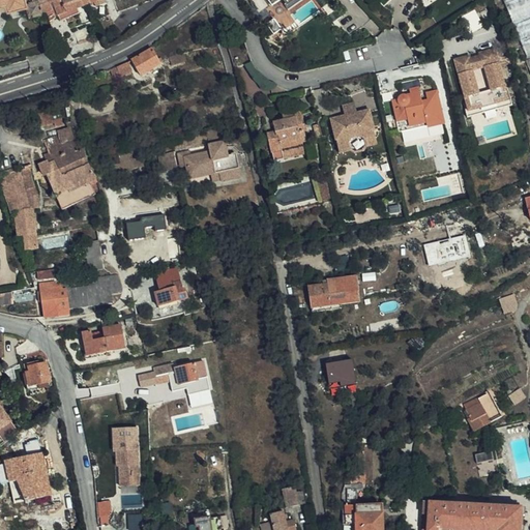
[(27,8),(24,0),(0,0),(0,7),(9,5),(11,12),(27,8)]
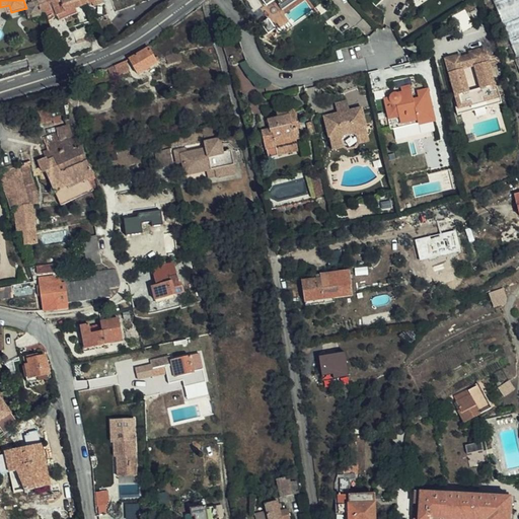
[(77,8),(90,3),(89,0),(44,0),(45,4),(42,6),(45,15),(53,12),(50,5),(56,3),(60,15),(77,8)]
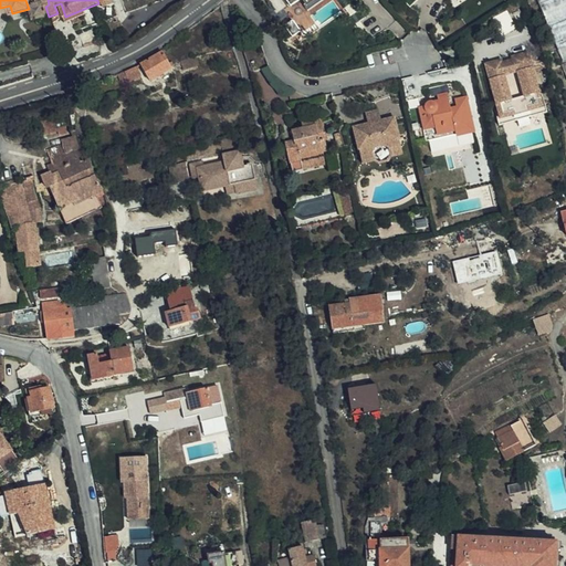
[(565,0),(540,0),(549,23),(565,16),(565,0)]
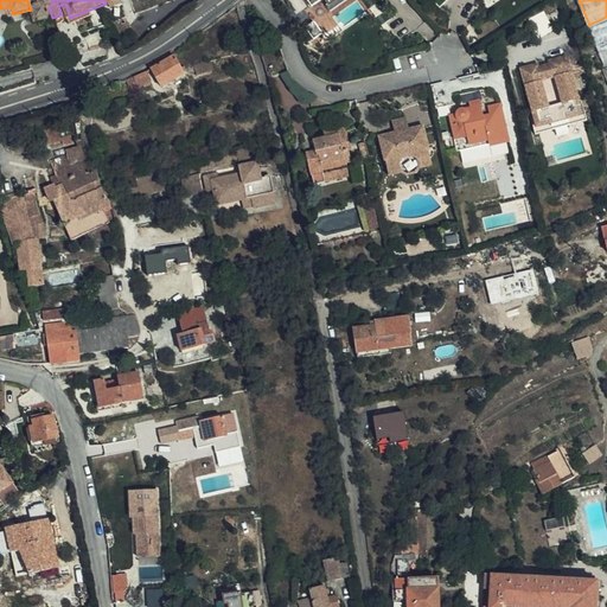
[(34,25),(53,20),(52,18),(49,7),(48,2),(39,5),(34,6),(36,8),(31,10),(34,25)]
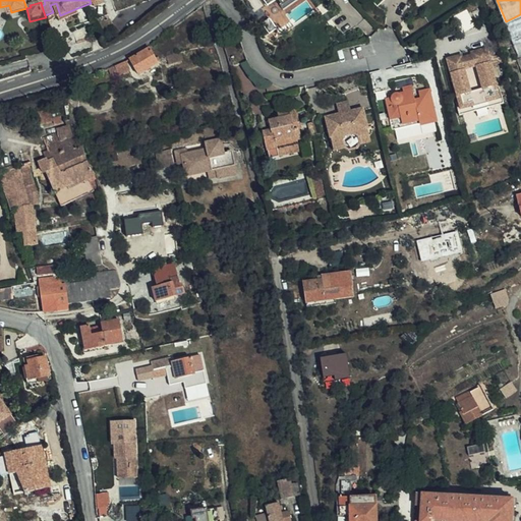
[(0,14),(11,12),(9,5),(0,7),(0,14)]
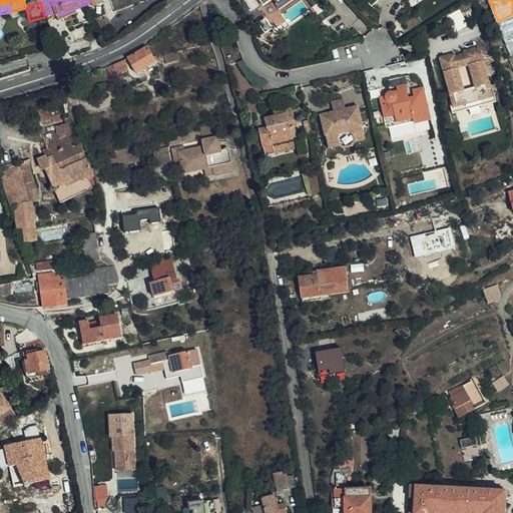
[(79,13),(76,8),(59,15),(61,20),(79,13)]
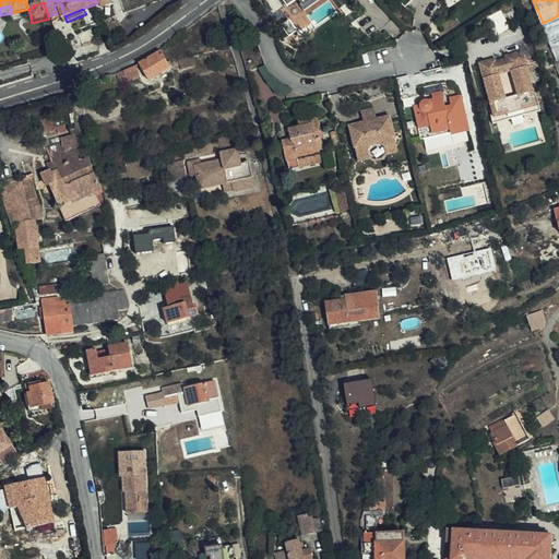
[(558,15),(543,23),(557,60),(558,59),(558,15)]
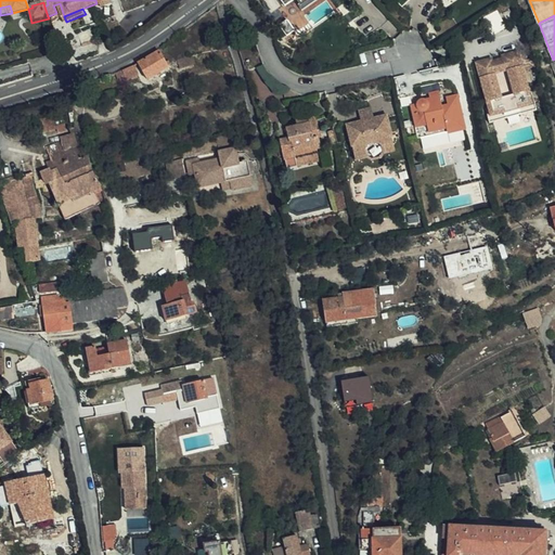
[(296,33),(287,22),(281,26),(289,37),(296,33)]
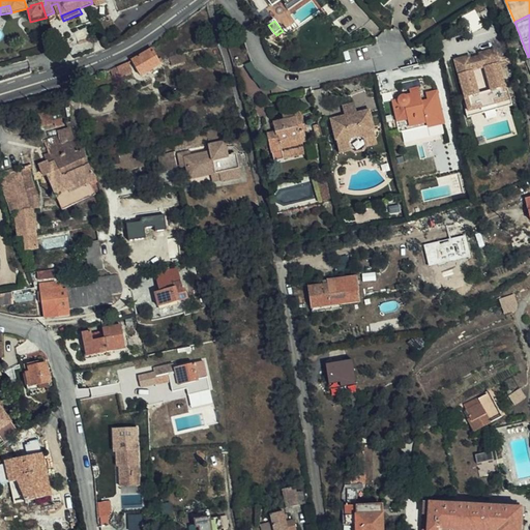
[(90,41),(85,27),(74,30),(79,46),(90,41)]
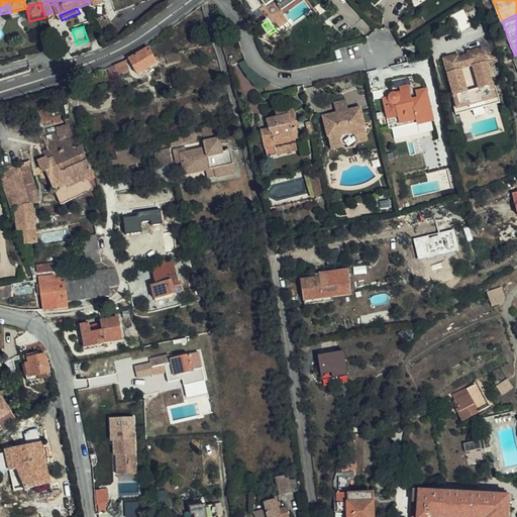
[(221,42),(228,66),(247,61),(239,37),(221,42)]
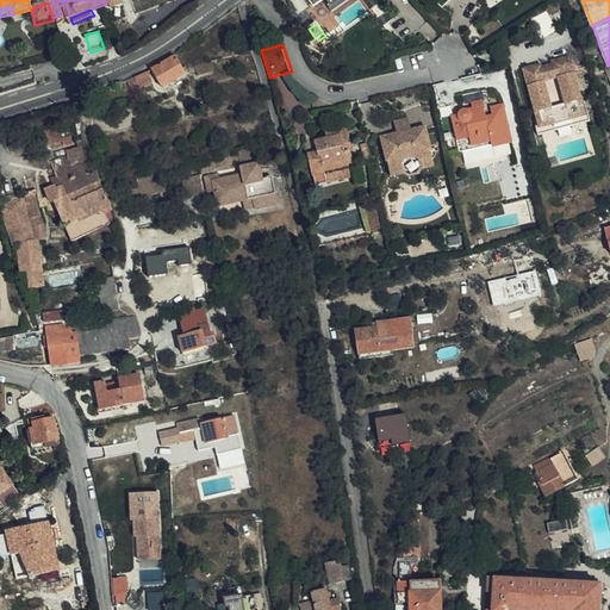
[(524,69),(541,128),(586,114),(570,56),(552,61),(553,64),(543,67),(542,63),(524,69)]
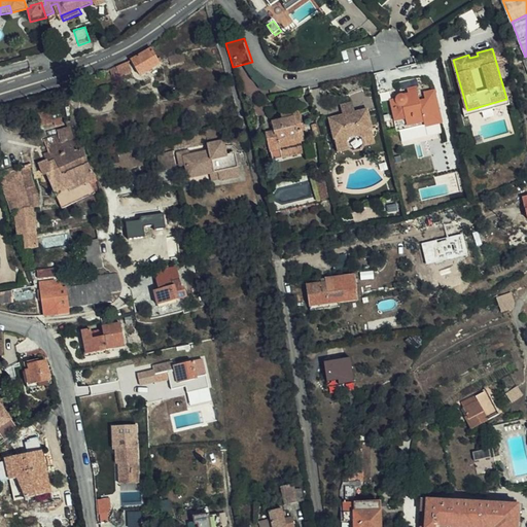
[(153,53),(152,50),(133,62),(142,77),(162,66),(161,64),(164,62),(160,57),(156,59),(154,56),(157,54),(155,50),(153,53)]
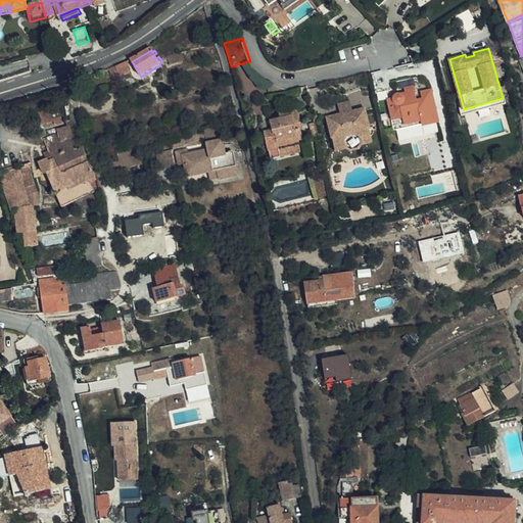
[(182,58),(180,53),(165,61),(169,66),(182,58)]
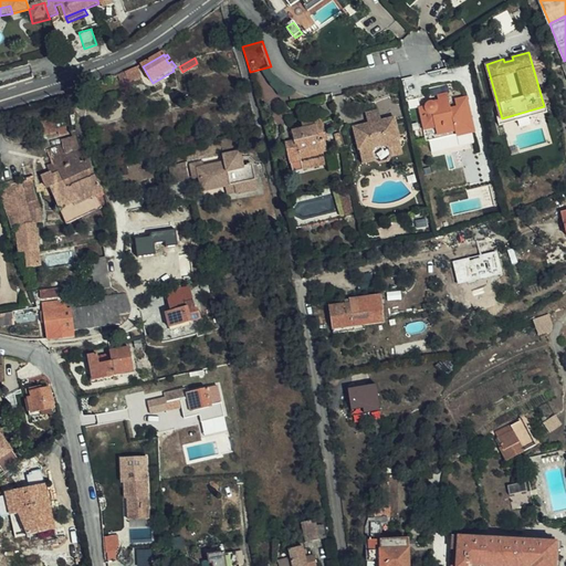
[(142,79),(137,67),(117,75),(119,83),(127,80),(128,83),(142,79)]
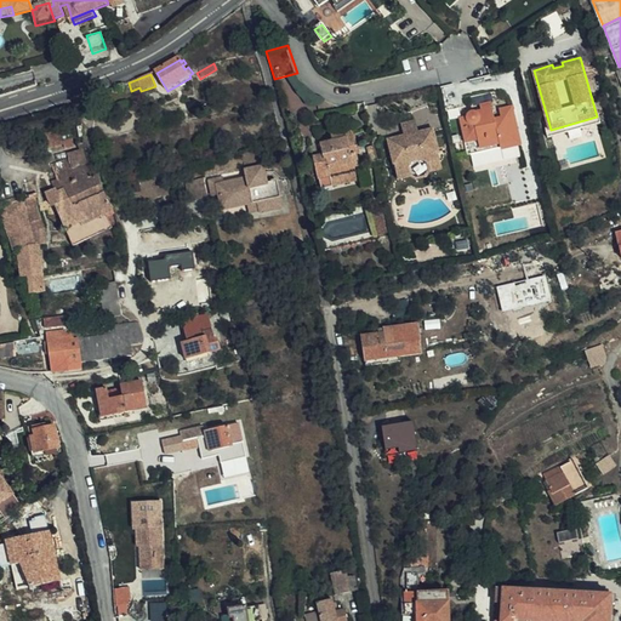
[(461,117),(467,143),(479,140),(482,148),(501,143),(502,147),(503,151),(523,144),(513,104),(501,108),(502,112),(496,114),(493,101),(482,103),(483,108),(478,109),(473,109),(471,110),(467,115),(461,117)]
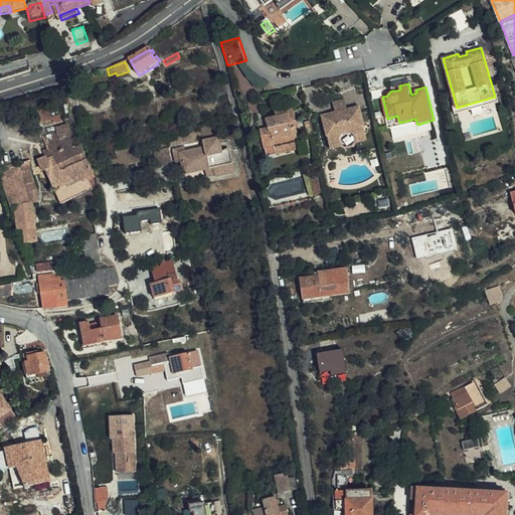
[(495,97),(457,108),(455,109),(456,114),(499,102),(498,96),(495,97)]
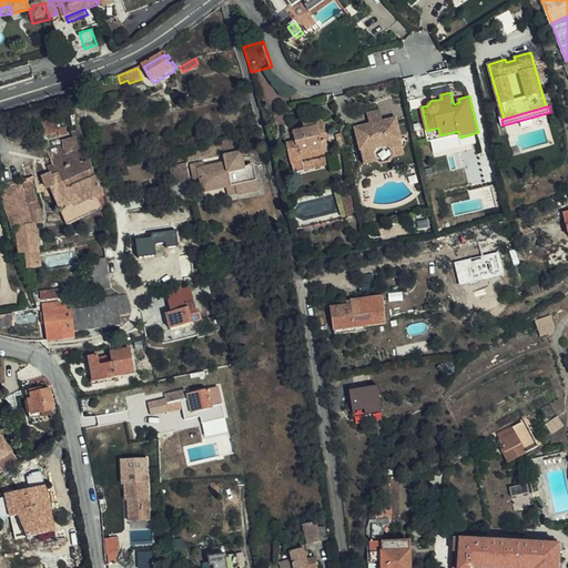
[(367,113),(369,125),(383,122),(381,110),(367,113)]
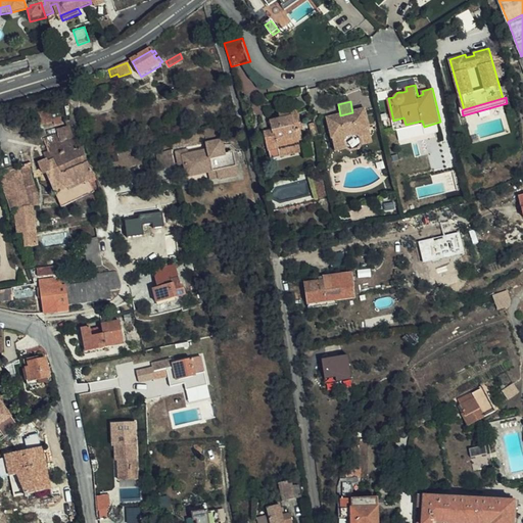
[(63,110),(61,103),(51,104),(53,112),(63,110)]
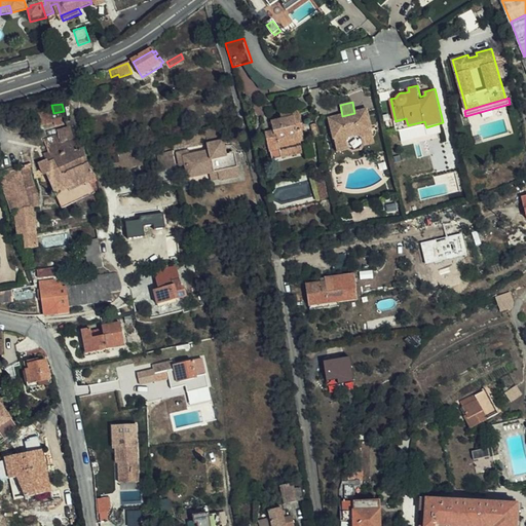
[(271,160),(283,158),(280,150),(305,144),(301,130),(302,129),(301,123),(303,122),(300,108),(280,112),(283,116),(270,119),(272,130),(263,133),(268,151),(269,151),(271,160)]
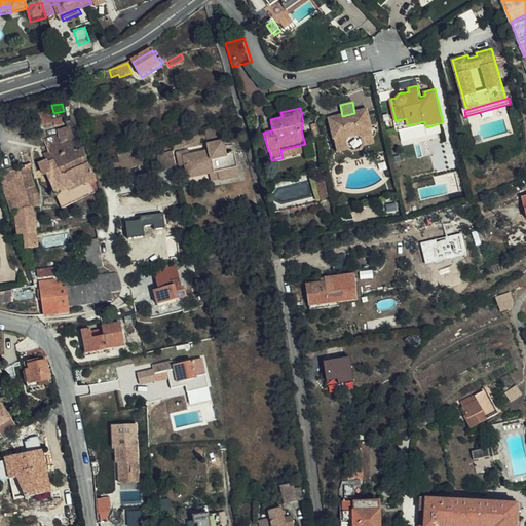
[(363,151),(365,147),(375,144),(368,110),(354,113),(342,116),(330,119),(338,153),(348,151),(353,153),(363,151)]
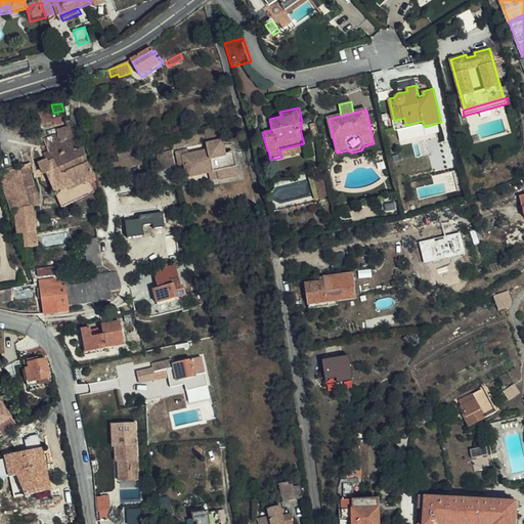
[(52,123),(49,111),(31,115),(34,127),(52,123)]
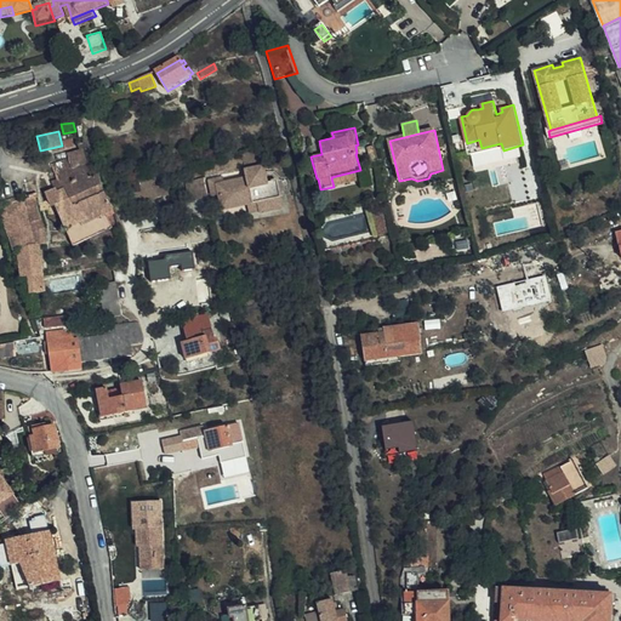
[(479,140),(467,143),(469,155),(502,147),(501,143),(482,148),(479,140)]
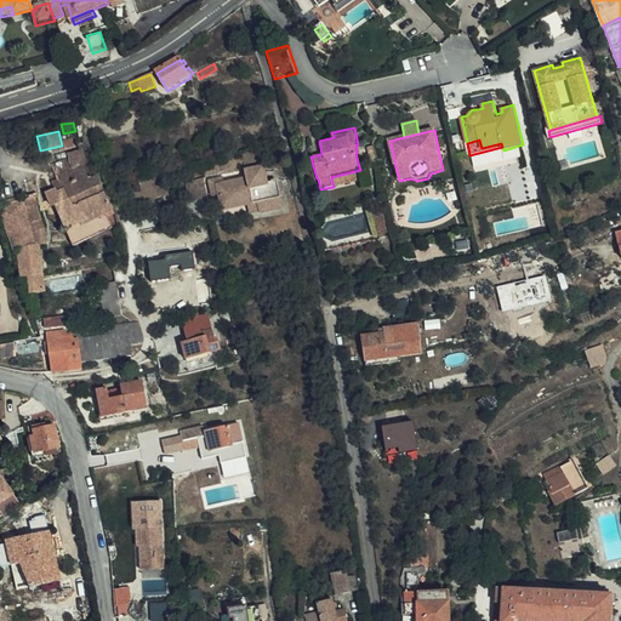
[(370,163),(377,160),(375,144),(366,147),(370,163)]
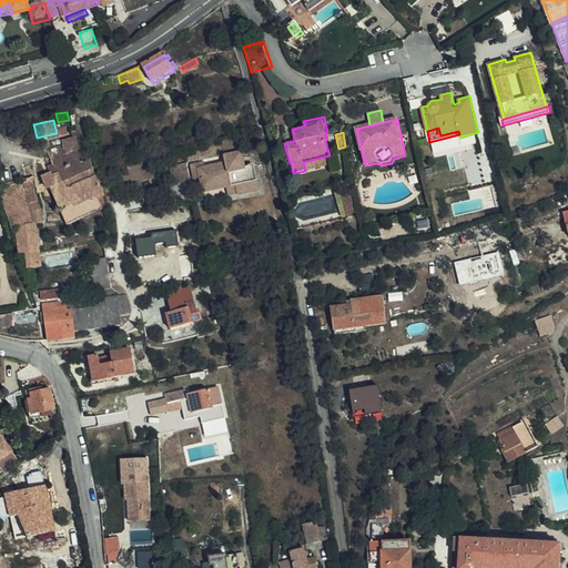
[(79,138),(74,139),(61,141),(64,153),(52,156),(53,162),(46,165),(47,170),(39,171),(41,180),(42,184),(47,183),(66,225),(102,209),(97,196),(103,193),(82,154),(83,154),(80,149),(79,138)]
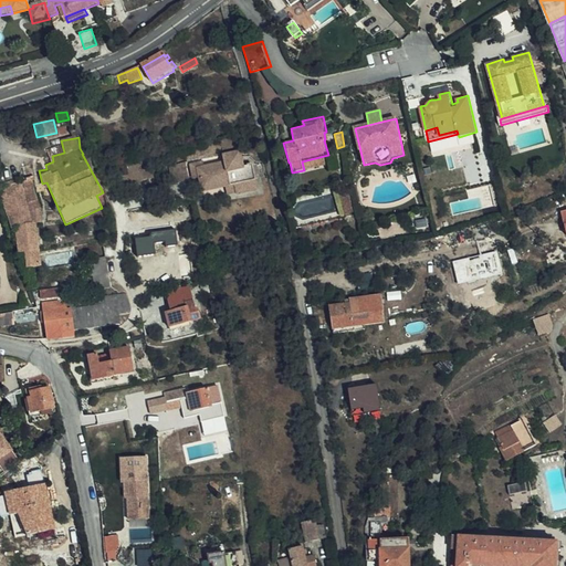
[(210,188),(224,186),(236,184),(238,192),(258,188),(252,163),(243,165),(240,150),(223,154),(224,160),(205,165),(210,188)]
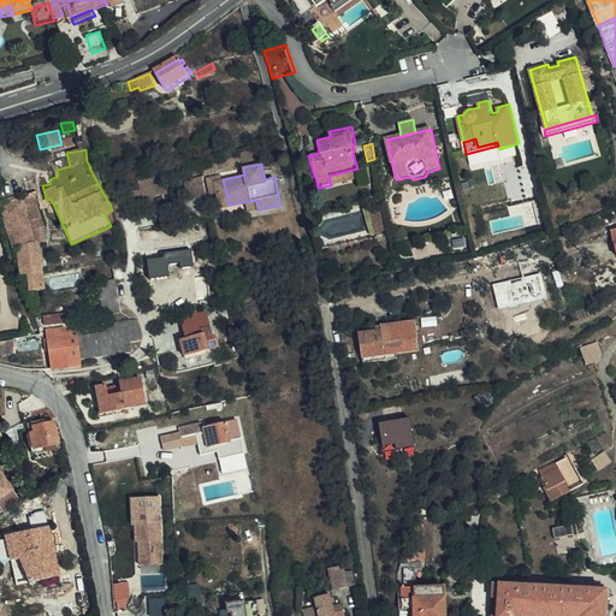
[(329,176),(331,185),(360,178),(357,169),(329,176)]
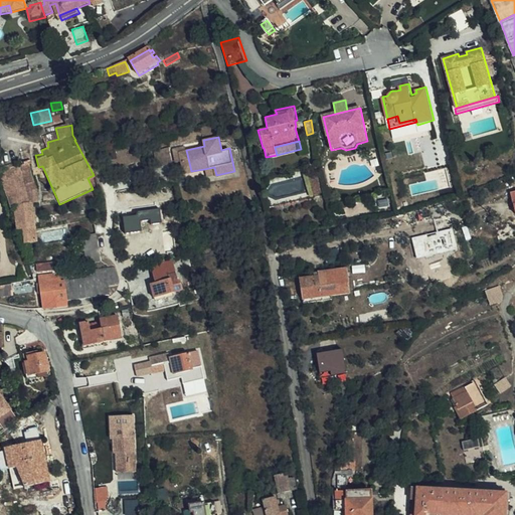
[(179,152),(186,150),(185,144),(171,147),(174,160),(180,159),(179,152)]
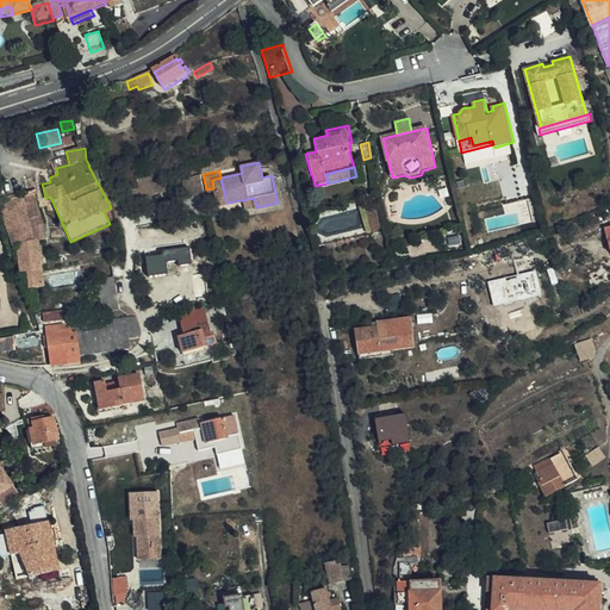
[(26,179),(30,195),(31,197),(44,193),(42,184),(41,176),(26,179)]
